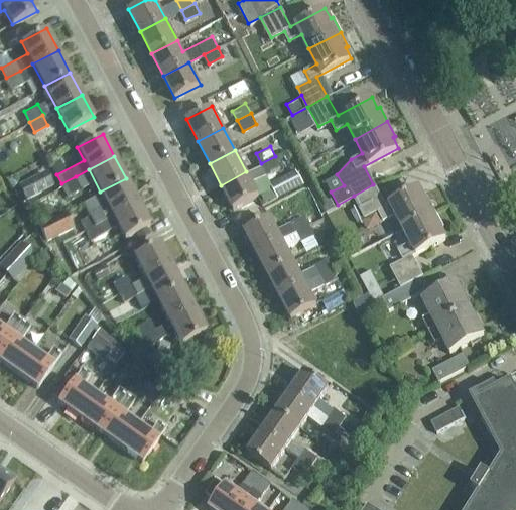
[(275,156),(261,163),(246,171),(221,185),(233,208),(258,194),(251,181),(267,173),(266,172),(280,166),(275,156)]
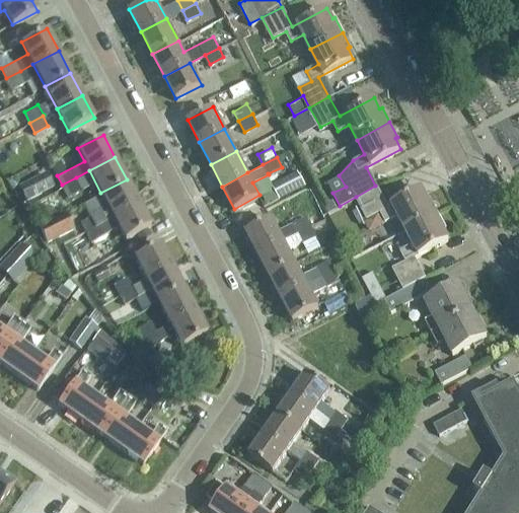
[(26,199),(54,185),(46,168),(18,184),(26,199)]
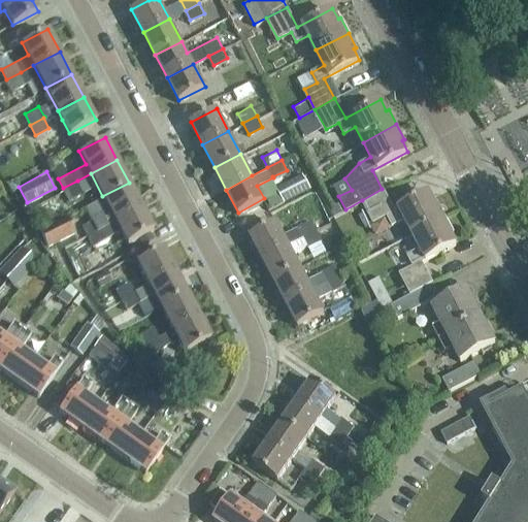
[(284,201),(309,187),(301,171),(275,186),(284,201)]
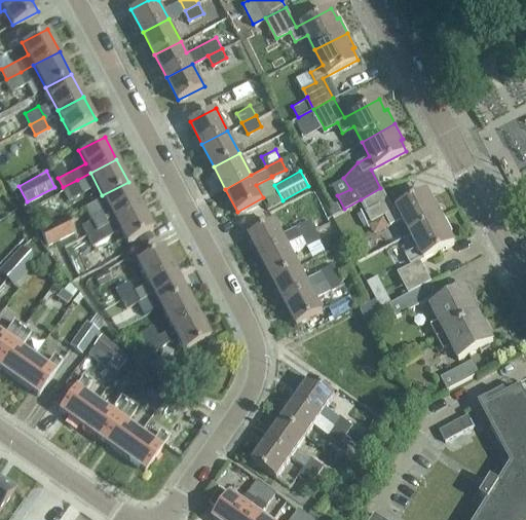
[(77,180),(63,187),(68,197),(82,190),(77,180)]
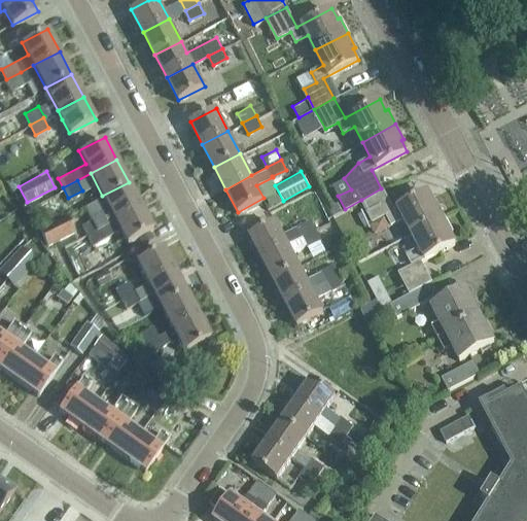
[(129,182),(102,196),(108,206),(90,216),(91,218),(81,223),(86,233),(114,218),(141,205),(129,182)]
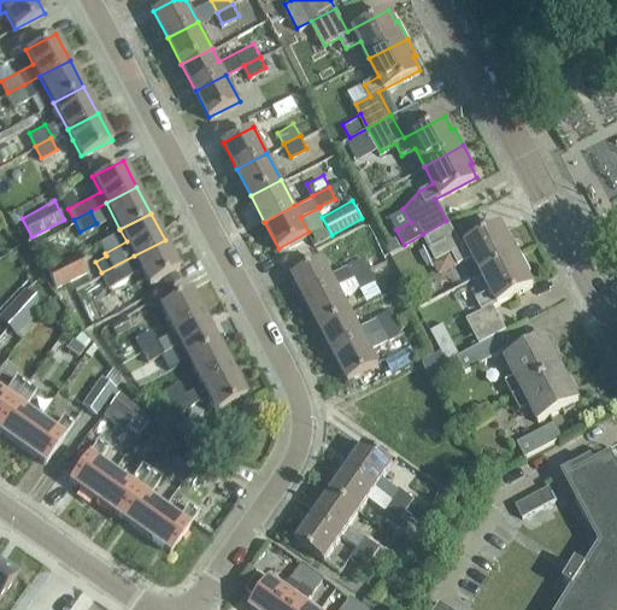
[(479,273),(518,251),(510,233),(507,235),(500,222),(459,244),(446,221),(423,234),(435,257),(451,250),(457,262),(470,254),(479,273)]
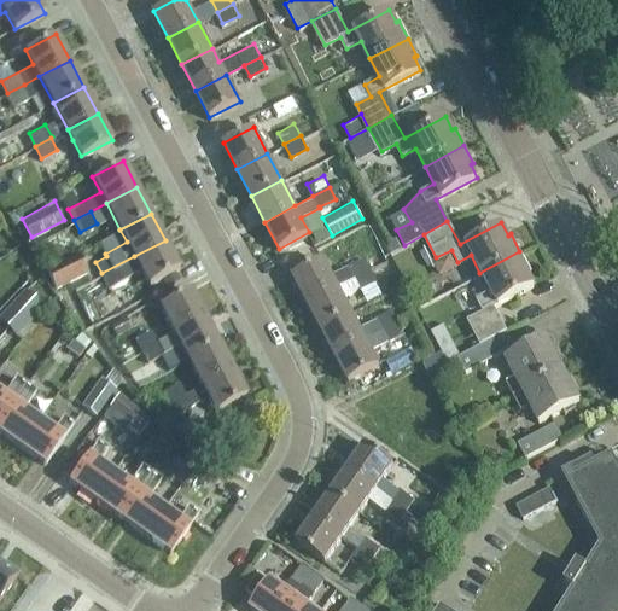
[(401,246),(396,236),(384,242),(389,252),(401,246)]
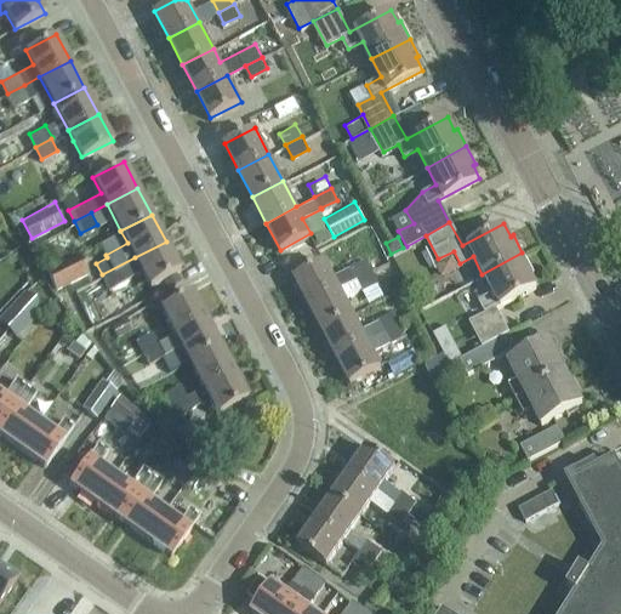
[(135,257),(102,274),(108,286),(142,271),(148,284),(180,268),(166,242),(135,257)]
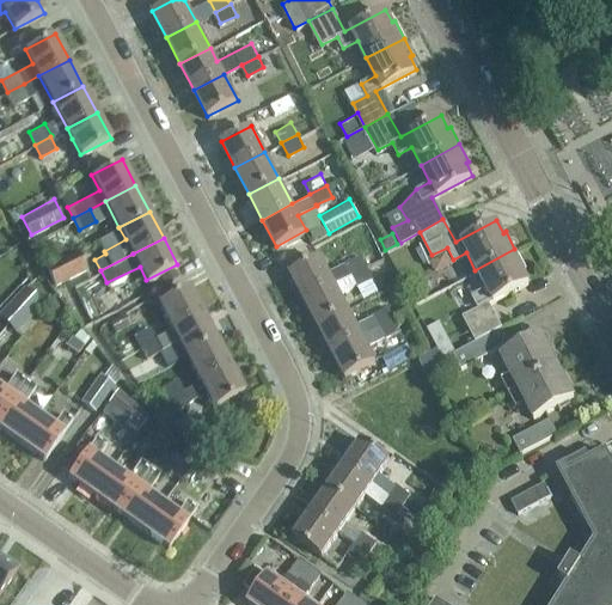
[(78,249),(46,264),(55,283),(87,267),(78,249)]
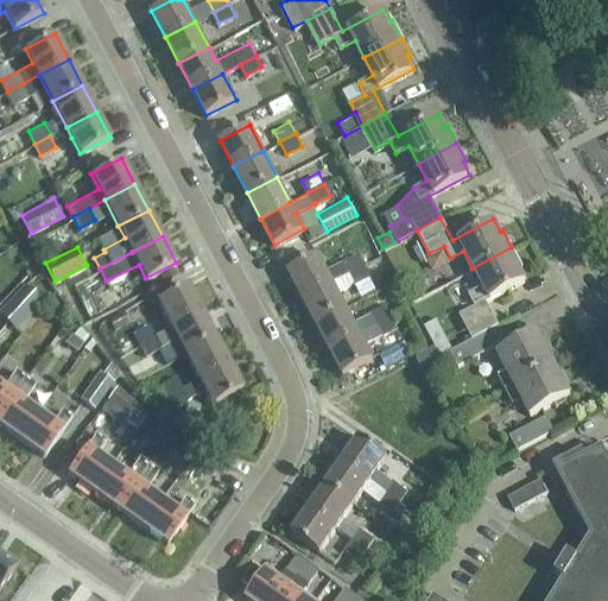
[(473,335),(495,323),(483,301),(525,279),(518,266),(520,265),(511,247),(472,269),(481,286),(469,292),(474,303),(460,311),(473,335)]
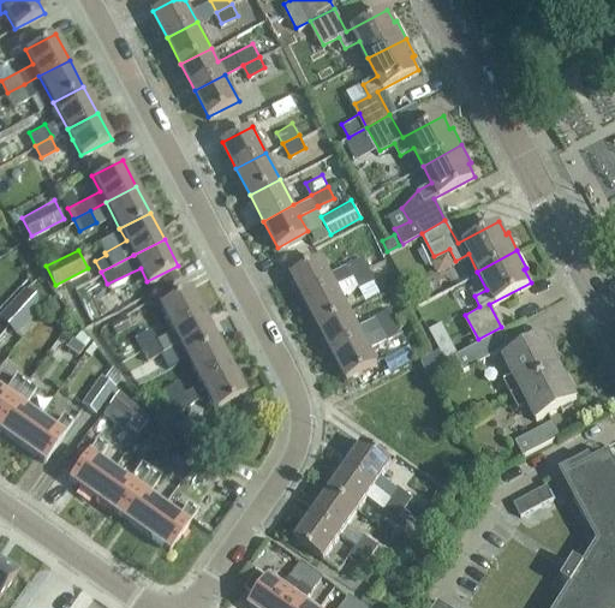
[(353,274),(370,266),(364,254),(347,261),(347,262),(329,272),(321,257),(291,273),(305,299),(335,284),(353,274)]
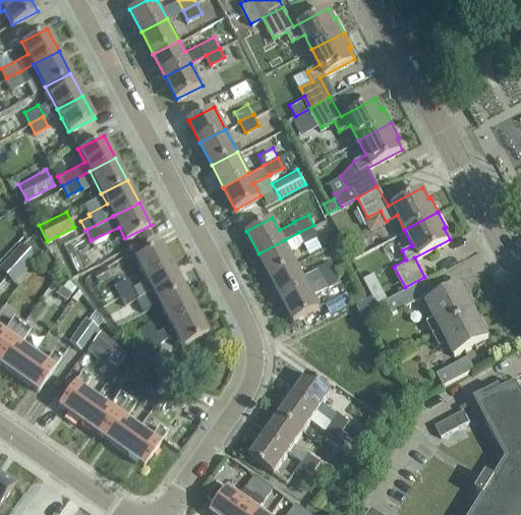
[(313,225),(299,232),(303,241),(317,234),(313,225)]
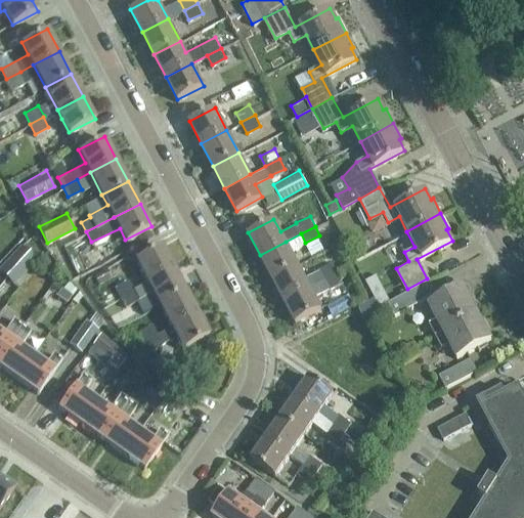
[(35,257),(43,248),(30,234),(0,264),(0,269),(13,282),(36,258),(35,257)]
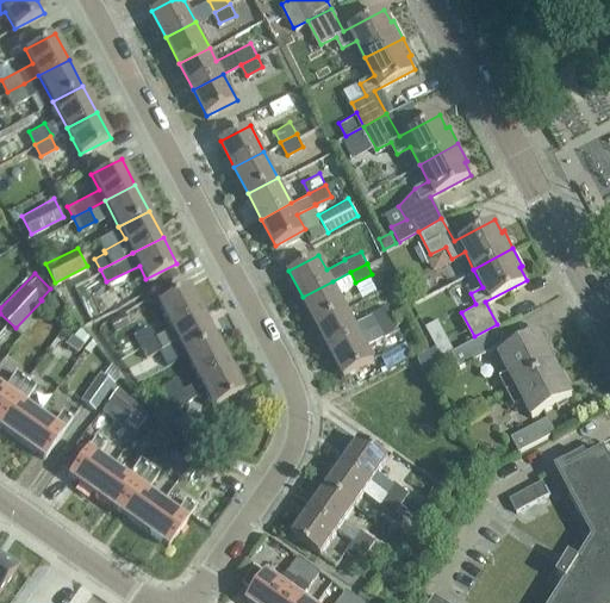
[(316,323),(346,308),(332,281),(303,297),(316,323)]
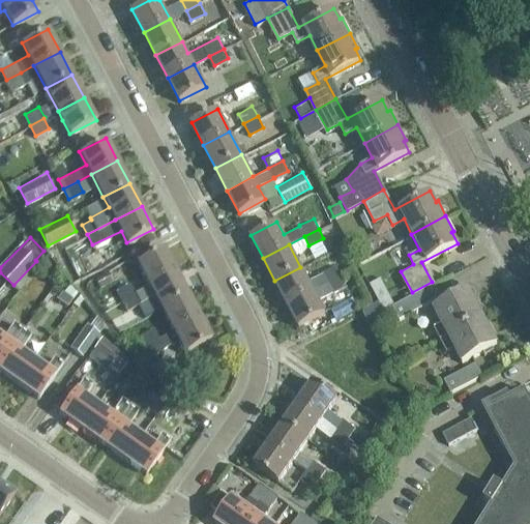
[(148,284),(175,270),(164,248),(137,261),(148,284)]
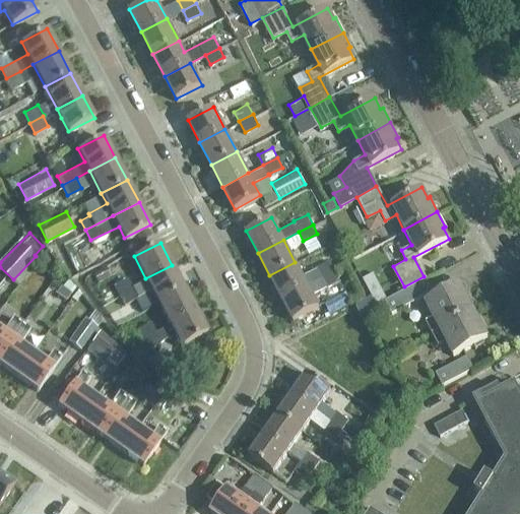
[(281,298),(336,268),(330,258),(315,265),(316,267),(302,274),(295,262),(269,275),(281,298)]
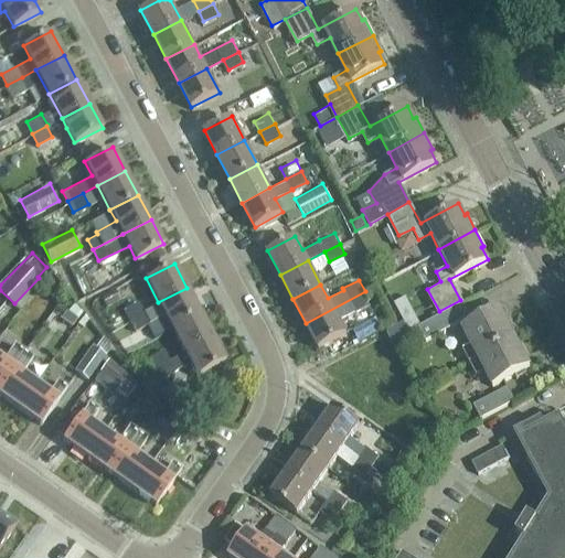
[(118,297),(114,287),(100,293),(106,303),(118,297)]
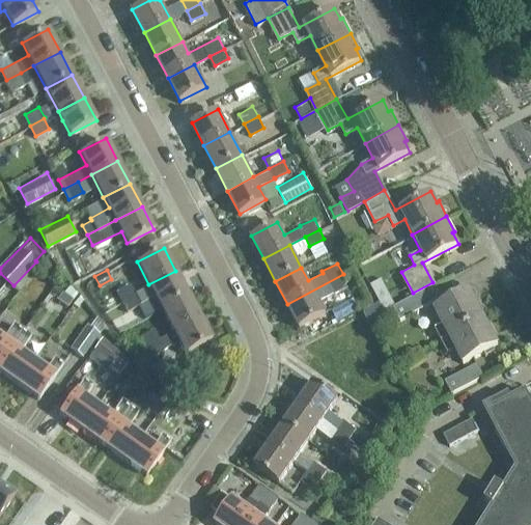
[(161,307),(188,293),(175,271),(148,284),(136,292),(121,299),(127,308),(154,294),(161,307)]
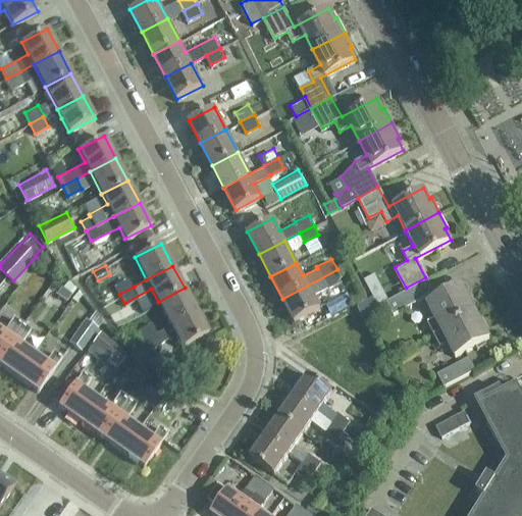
[(337,269),(282,299),(294,321),(319,307),(312,294),(342,278),(337,269)]
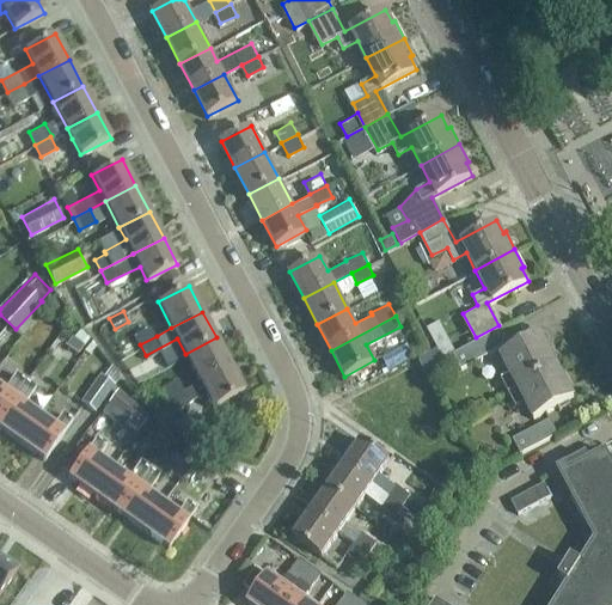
[(140,344),(157,336),(150,324),(134,331),(140,344)]
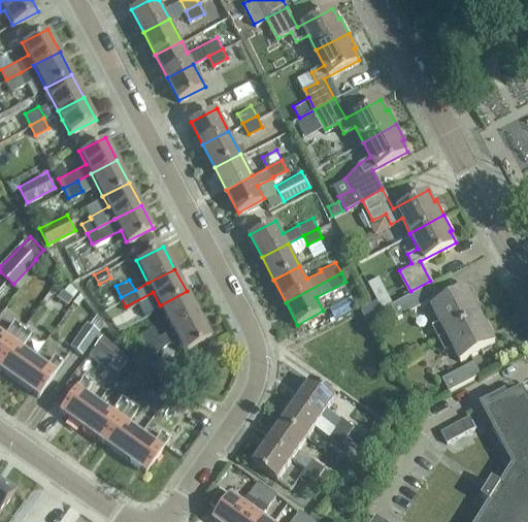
[(430,281),(410,291),(391,301),(397,315),(437,294),(430,281)]
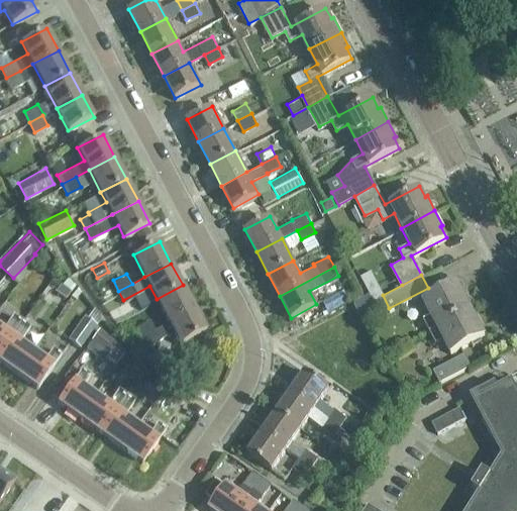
[(71,288),(61,281),(56,288),(66,296),(71,288)]
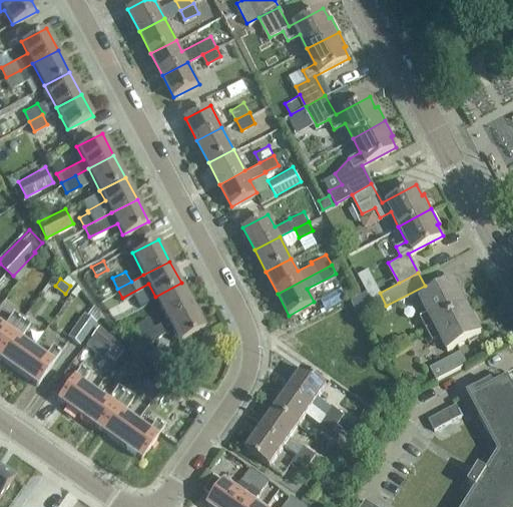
[(426,327),(467,305),(453,279),(420,297),(427,311),(420,315),(426,327)]
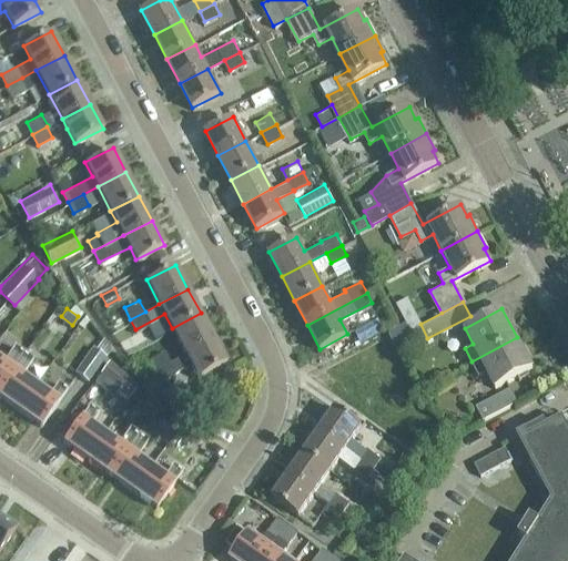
[(184,353),(213,337),(201,313),(172,328),(184,353)]
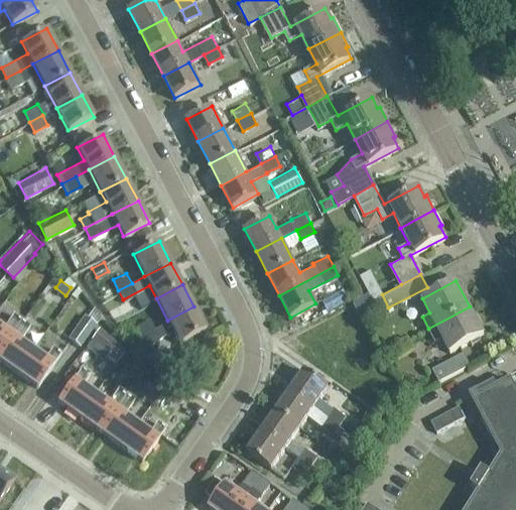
[(329,309),(350,298),(344,287),(321,297),(329,309)]
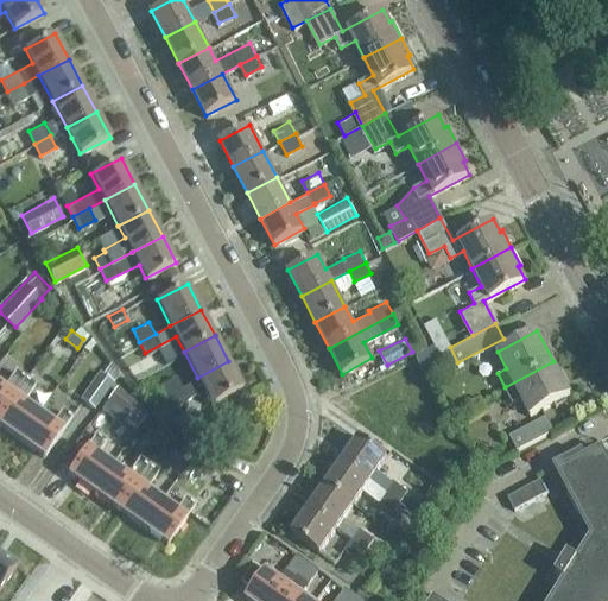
[(197,378),(183,385),(166,394),(172,405),(203,390),(211,404),(242,387),(228,361),(197,378)]
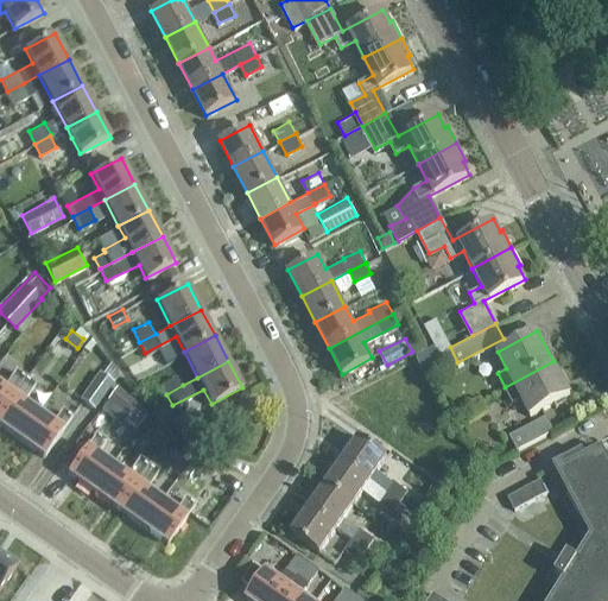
[(553,361),(505,387),(512,400),(521,397),(530,413),(569,392),(553,361)]
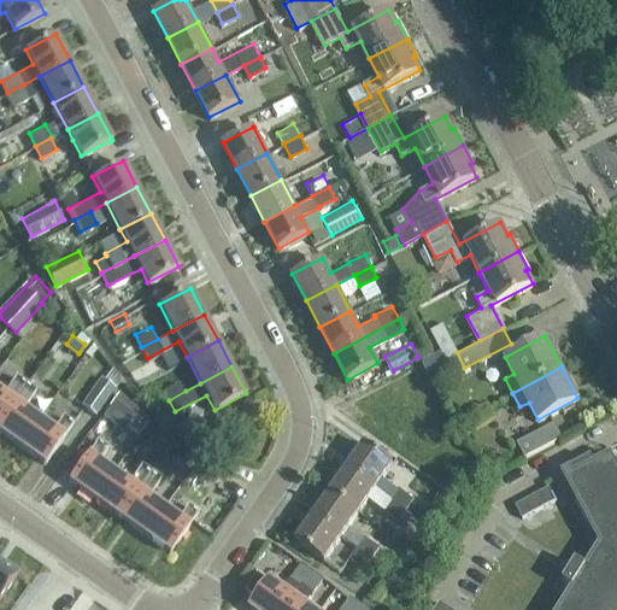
[(0,416),(25,381),(15,374),(5,388),(9,391),(6,393),(0,388),(0,416)]
